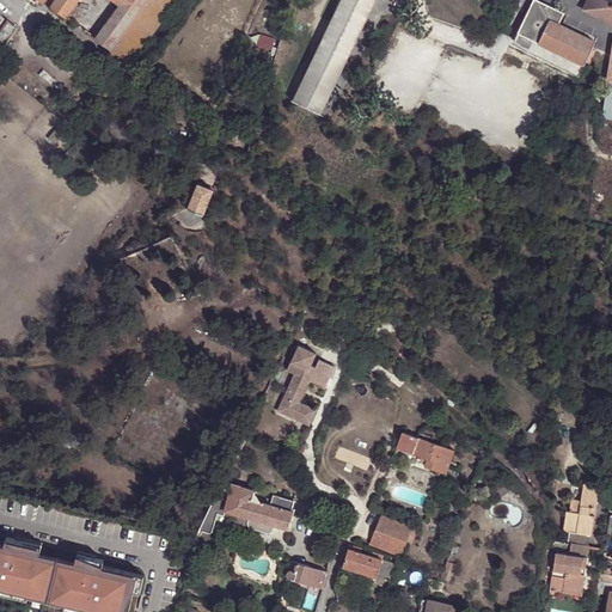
[(124,0),(57,0),(53,7),(67,18),(79,0),(111,0),(121,6),(124,0)]
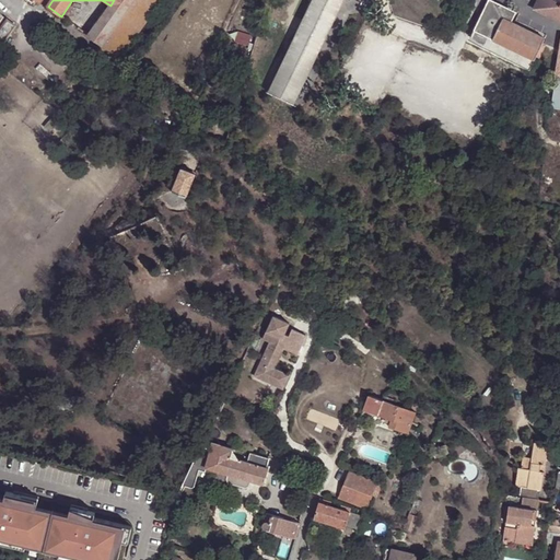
[(132,2),(129,0),(114,0),(111,6),(89,35),(103,45),(132,2)]
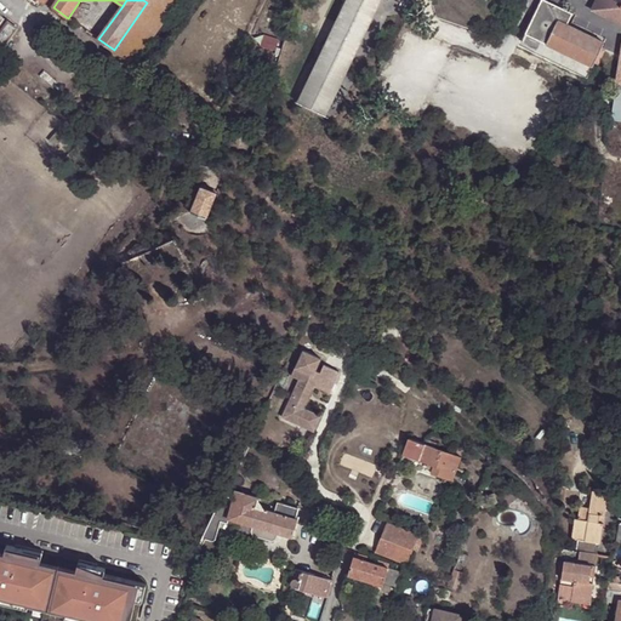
[(148,0),(147,3),(114,50),(134,64),(147,46),(178,0),(148,0)]
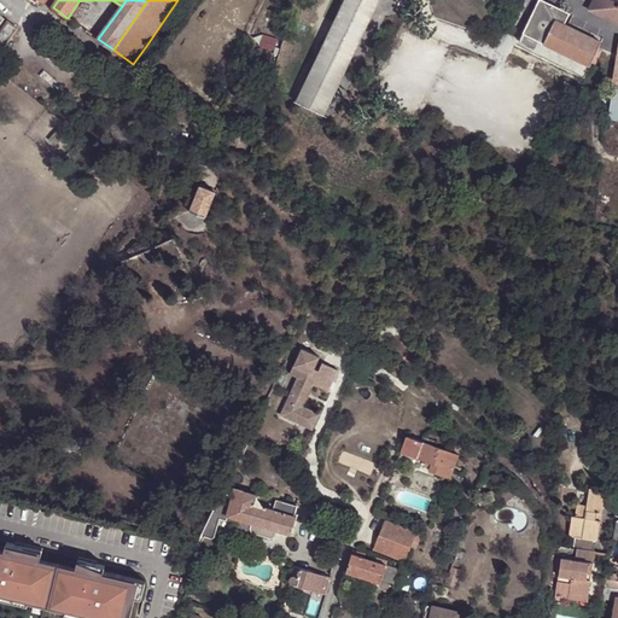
[(345,0),(299,98),(324,110),(377,0),(345,0)]
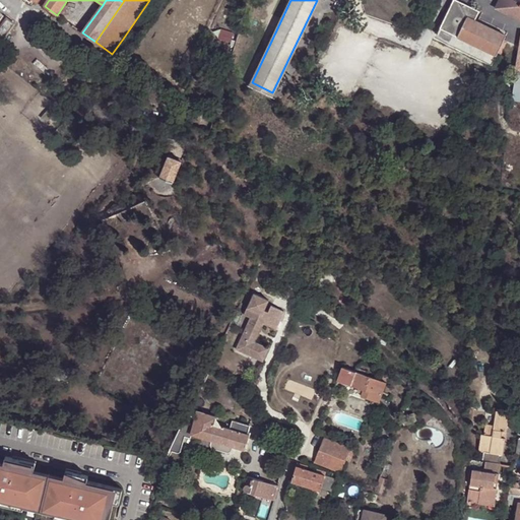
[(483,50),(478,61),(491,67),(498,52),(500,54),(506,42),(504,41),(506,37),(475,21),(479,11),(456,0),(454,0),(436,39),(448,45),(454,35),(483,50)]
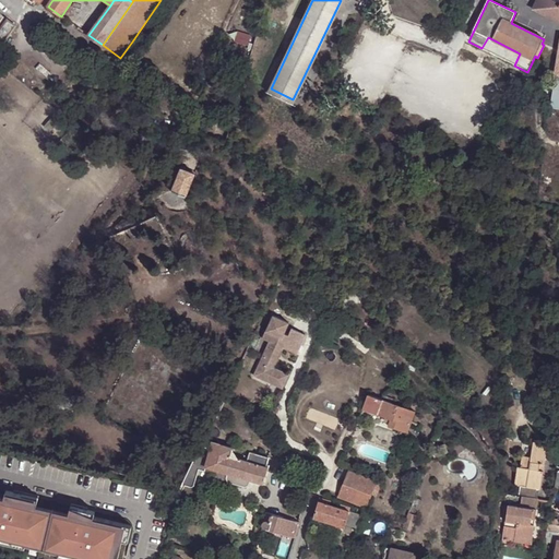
[(558,0),(537,0),(534,9),(558,21),(558,0)]
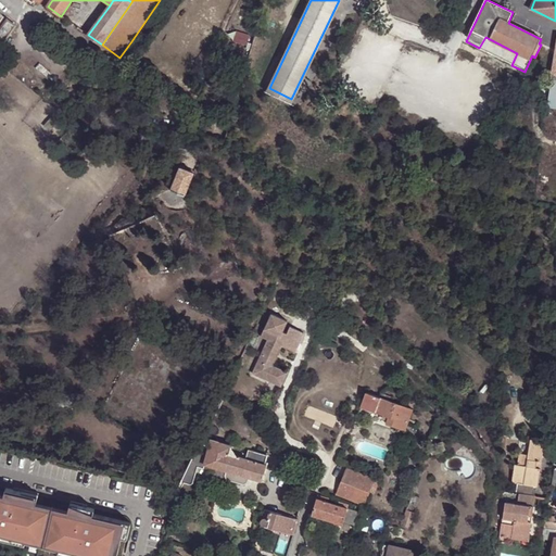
[(0,29),(0,40),(3,42),(15,25),(8,20),(0,29)]
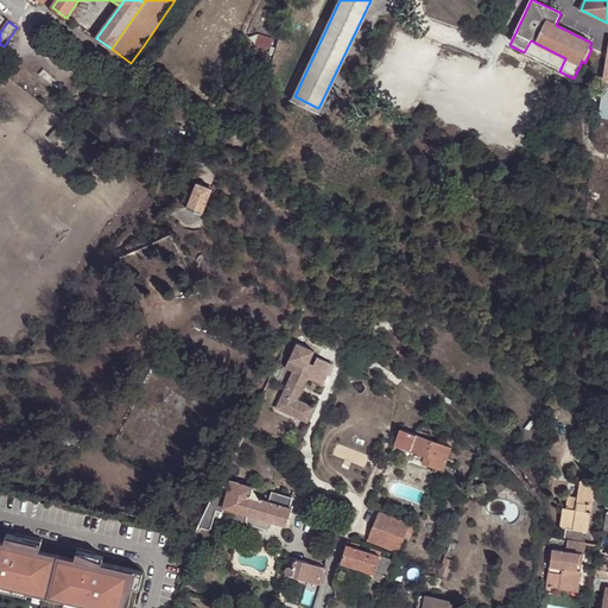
[(524,52),(559,71),(565,58),(531,40),(524,52)]
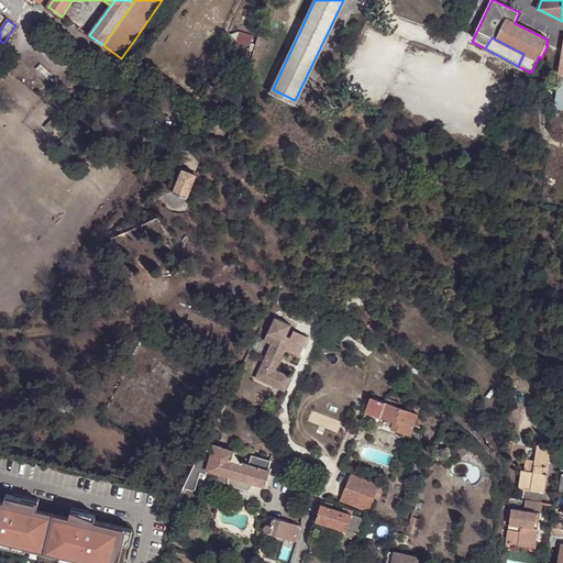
[(152,72),(147,77),(155,83),(159,77),(152,72)]
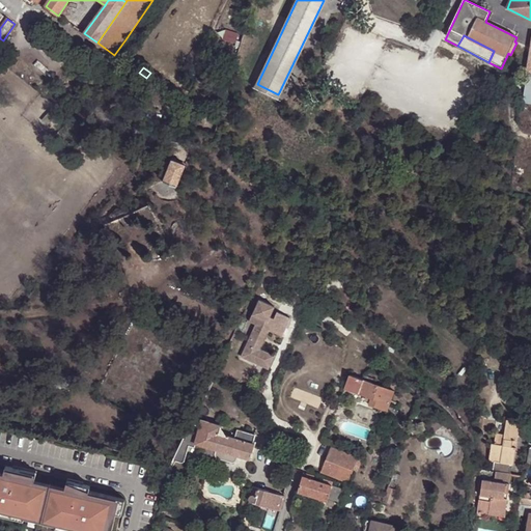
[(164,183),(176,188),(185,165),(172,160),(164,183)]
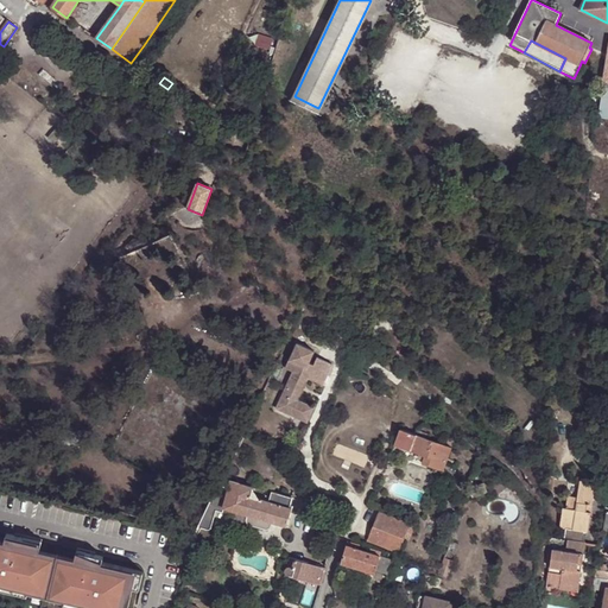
[(301,343),(289,368),(296,372),(279,409),(310,423),(317,407),(301,400),(311,379),(325,386),(336,365),(320,358),(316,365),(312,362),(317,352),(301,343)]
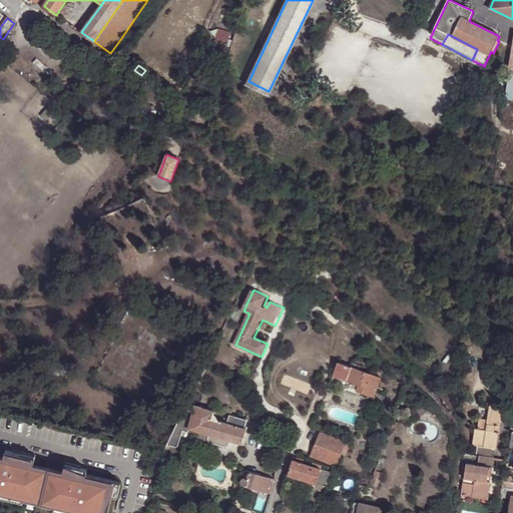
[(355,390),(373,396),(380,377),(338,362),(333,376),(357,384),(355,390)]
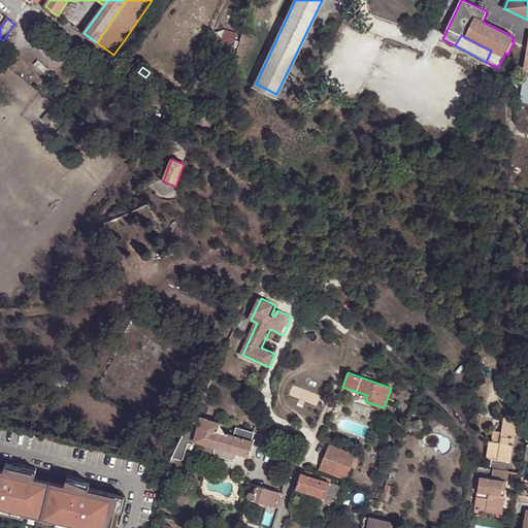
[(188,433),(187,438),(195,441),(216,447),(215,451),(215,454),(217,455),(231,459),(233,460),(235,458),(237,454),(250,457),(255,438),(252,438),(254,431),(236,426),(235,430),(230,429),(229,434),(218,431),(220,423),(201,418),(196,435),(188,433)]
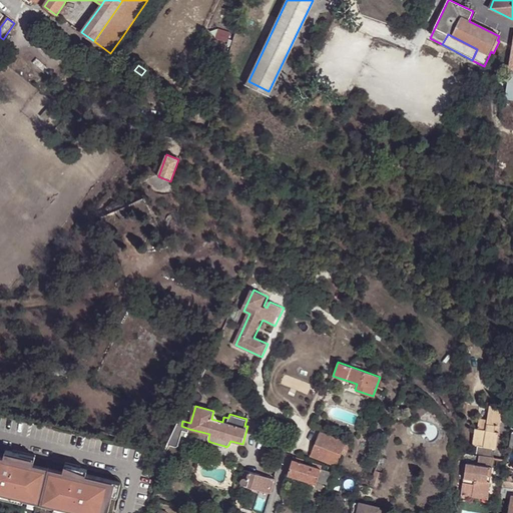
[(474,455),(477,455),(492,458),(492,450),(494,450),(500,408),(488,406),(485,420),(477,419),(476,430),(473,429),(471,446),(475,447),(474,455)]
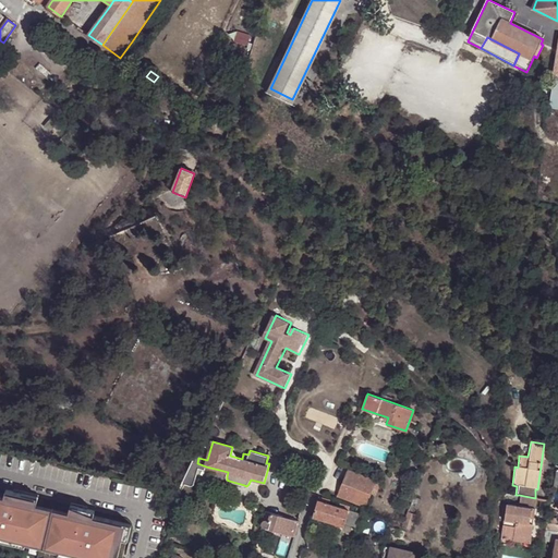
[(192,466),(181,486),(192,489),(198,469),(192,466)]
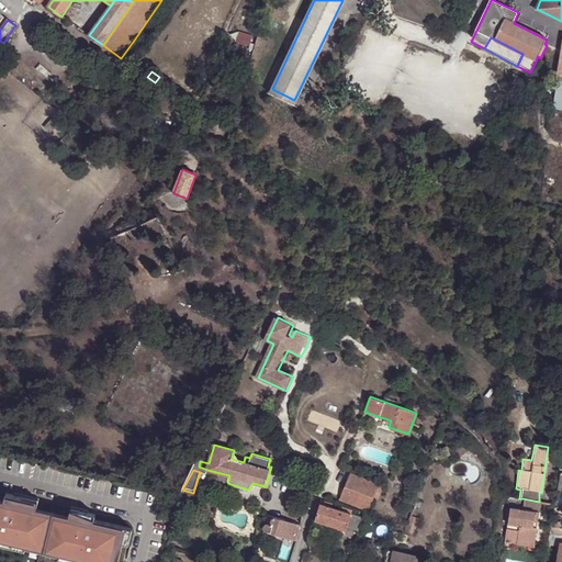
[(351,474),(346,487),(372,497),(379,499),(383,486),(351,474)]
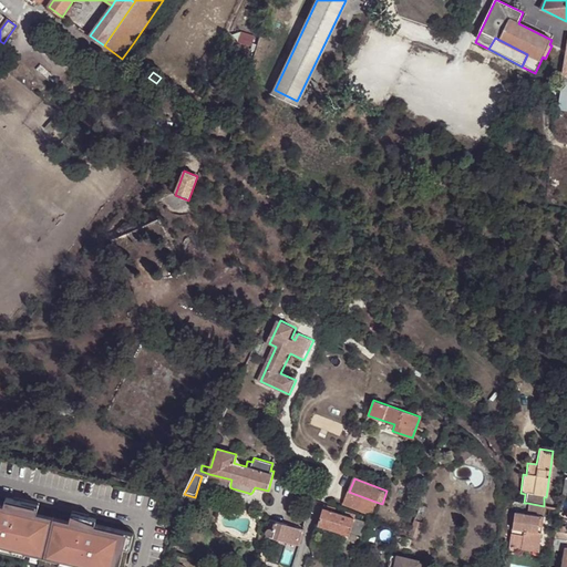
[(375,502),(349,492),(344,504),(371,514),(375,502)]
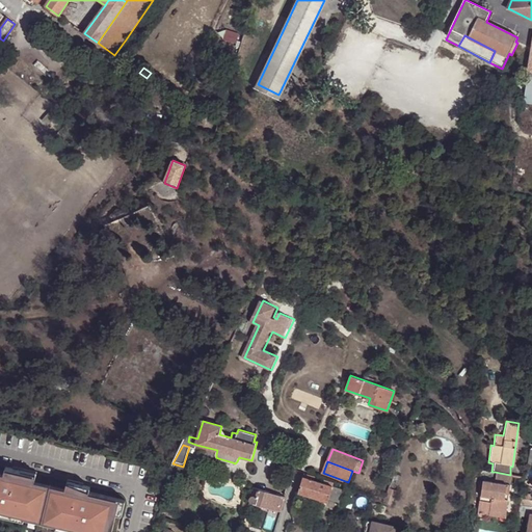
[(0,514),(19,520),(19,521),(49,529),(49,528),(67,531),(110,531),(120,499),(83,489),(84,485),(61,479),(59,486),(29,479),(31,472),(1,463),(0,467),(0,514)]
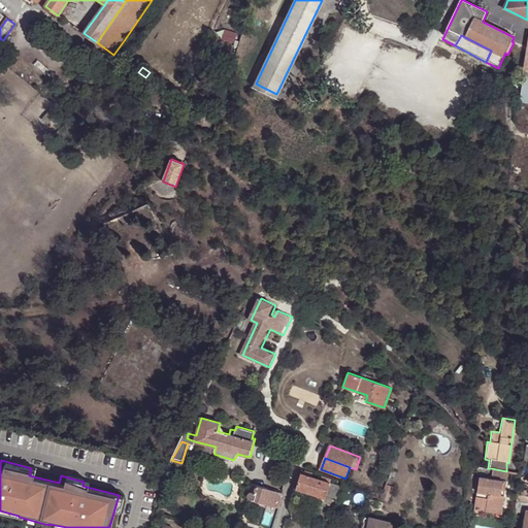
[(506,471),(491,468),(489,479),(477,476),(472,510),(499,514),(506,471)]
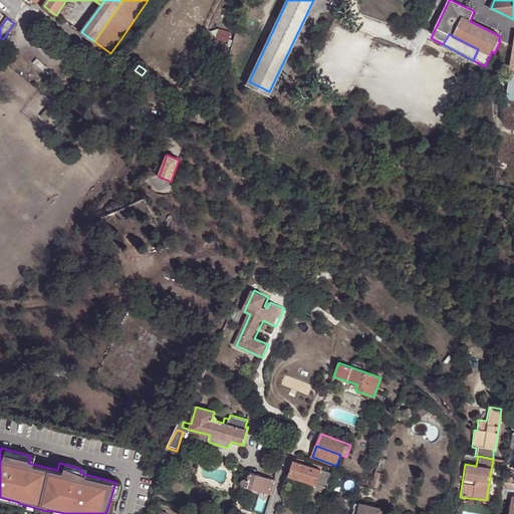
[(388,459),(380,457),(371,482),(370,486),(377,488),(388,459)]
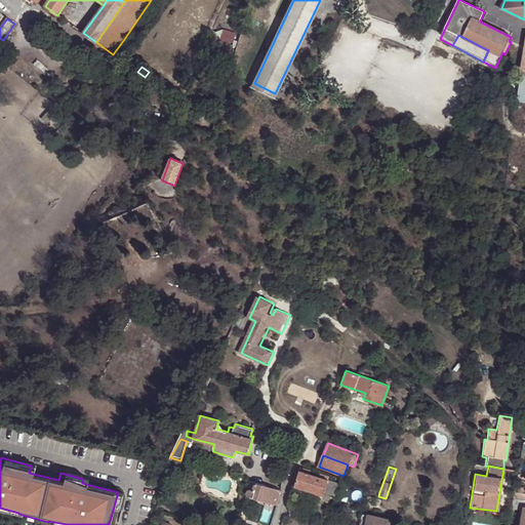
[(328,480),(299,471),(294,486),(323,495),(325,491),(328,480)]
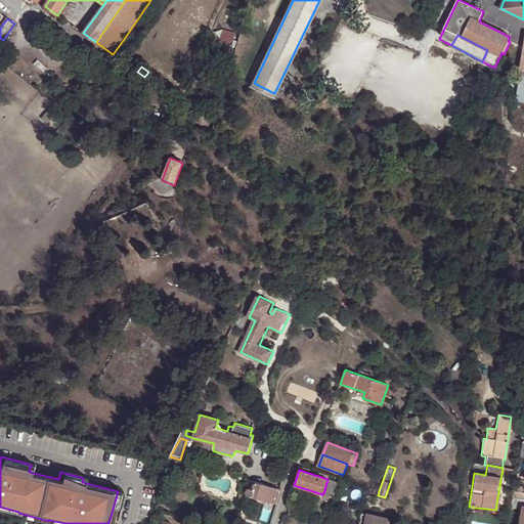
[(328,479),(324,490),(331,492),(335,481),(328,479)]
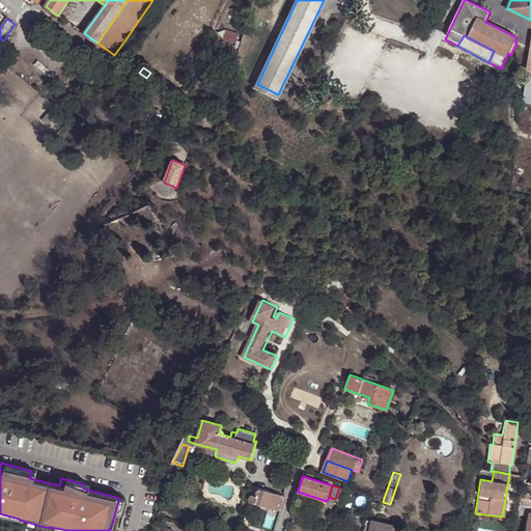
[(278,510),(282,496),(257,488),(255,495),(252,495),(250,496),(249,498),(250,500),(253,501),(252,503),(258,504),(278,510)]
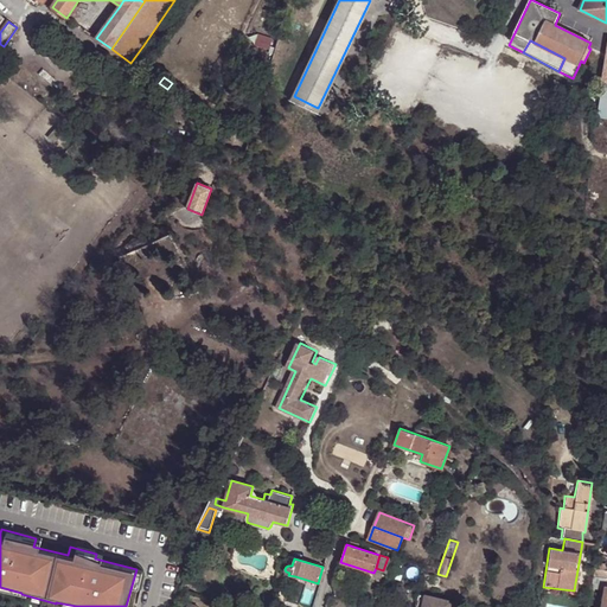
[(606,586),(605,586),(601,606),(606,606),(606,570),(604,570),(595,569),(594,580),(606,581),(606,586)]
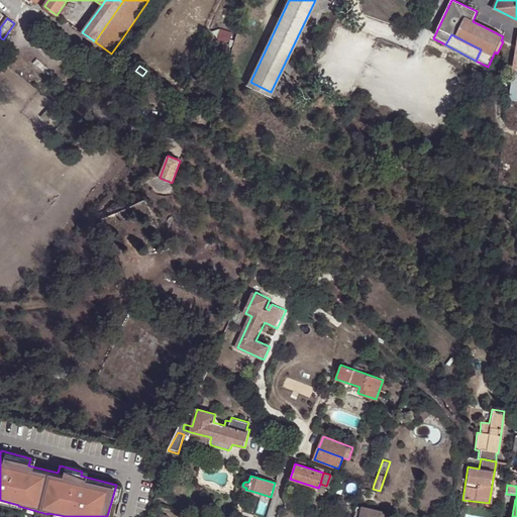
[(353,516),(359,516),(363,508),(356,507),(353,516)]
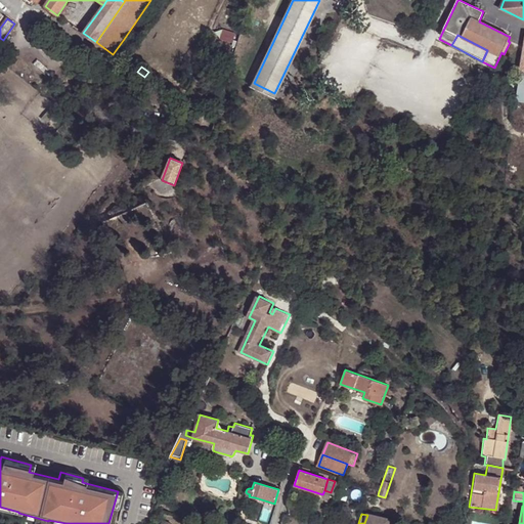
[(367,515),(364,523),(388,523),(389,520),(367,515)]
